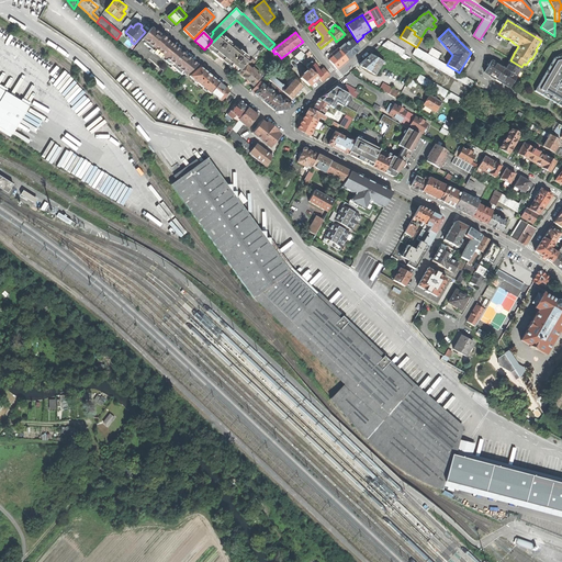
[(187,76),(199,66),(183,53),(164,37),(159,33),(157,36),(156,35),(153,38),(154,40),(148,47),(157,55),(158,53),(170,63),(169,64),(178,71),(179,70),(187,76)]
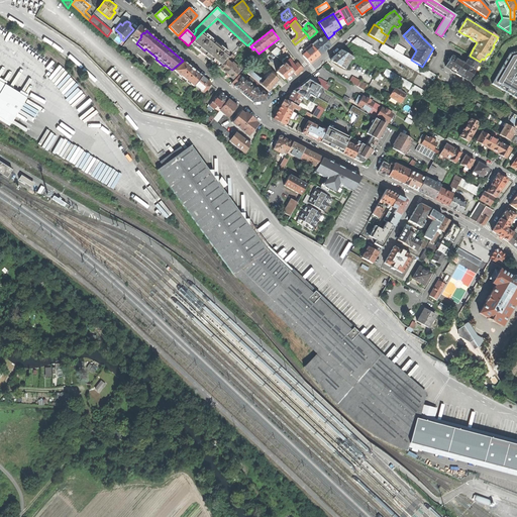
[(196,38),(191,44),(198,49),(212,62),(219,68),(226,60),(230,56),(224,50),(225,49),(223,48),(222,49),(218,45),(219,44),(216,42),(215,43),(210,38),(210,37),(209,36),(208,37),(202,32),(196,38)]
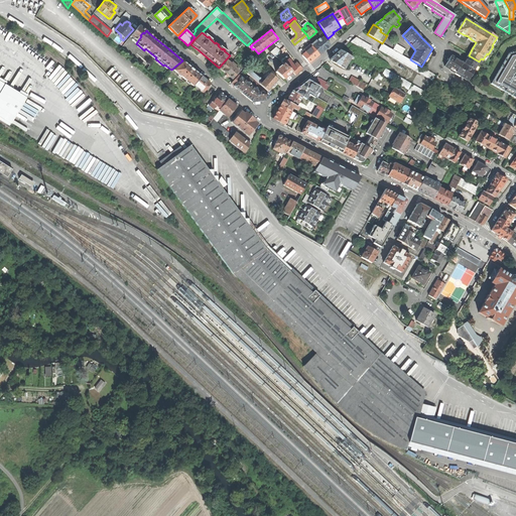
[(319,41),(313,46),(319,54),(326,50),(331,45),(324,37),(320,39),(320,38),(318,40),(319,41)]
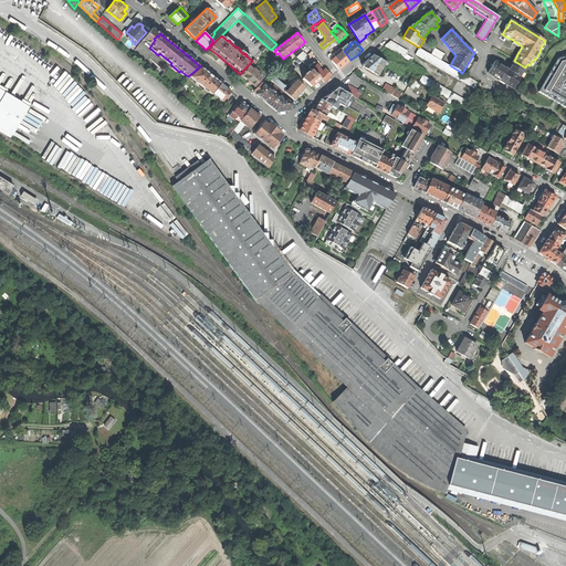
[(404,58),(408,51),(390,41),(388,43),(385,46),(395,52),(402,58),(404,58)]
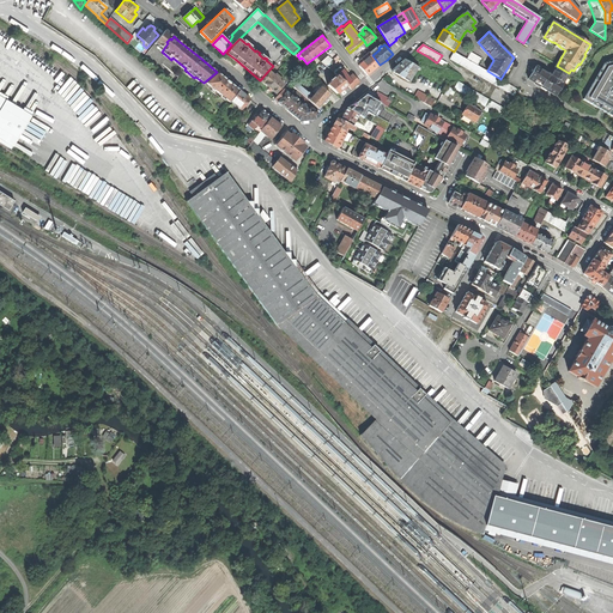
[(360,66),(368,76),(374,71),(380,65),(372,55),(368,48),(364,50),(364,52),(363,53),(365,56),(368,55),(370,58),(364,62),(363,61),(360,64),(360,65),(360,66)]
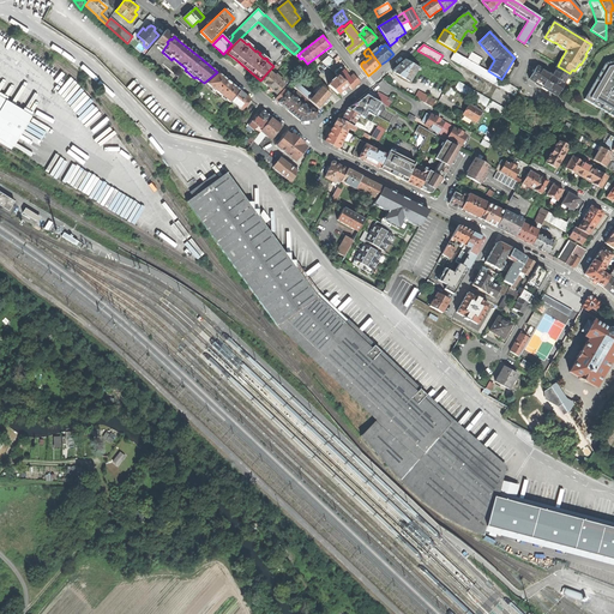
[(519,90),(501,79),(488,71),(479,66),(468,59),(455,52),(450,59),(498,86),(516,97),(519,90)]
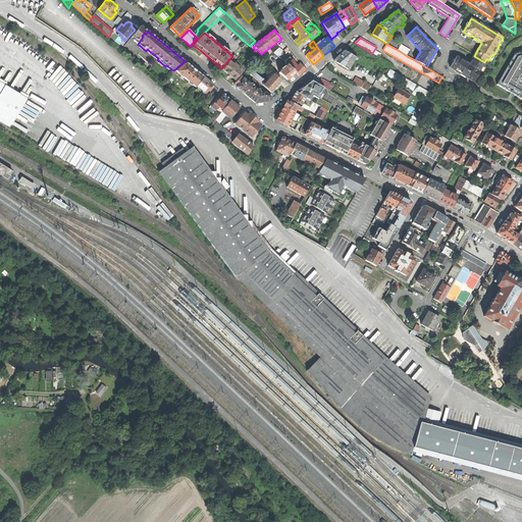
[(401,44),(398,50),(407,56),(410,50),(401,44)]
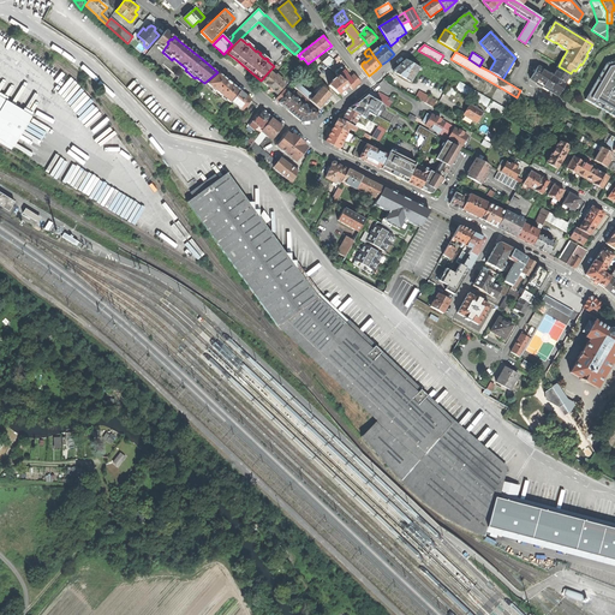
[(323,63),(339,76),(346,82),(350,85),(352,90),(356,88),(357,85),(358,82),(353,77),(351,78),(347,75),(348,73),(341,66),(329,57),(327,54),(320,59),(323,63)]
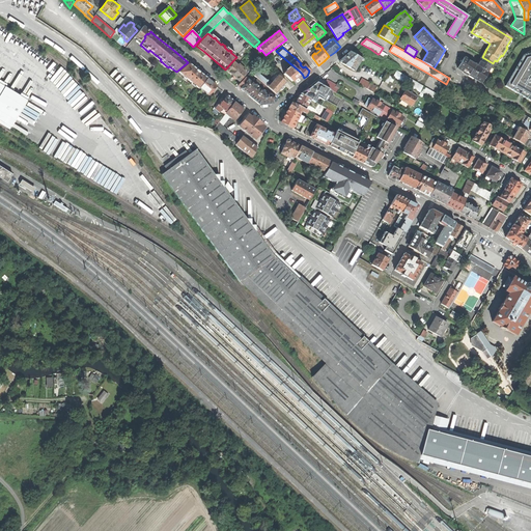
[(371,64),(378,54),(370,49),(367,54),(364,60),(371,64)]
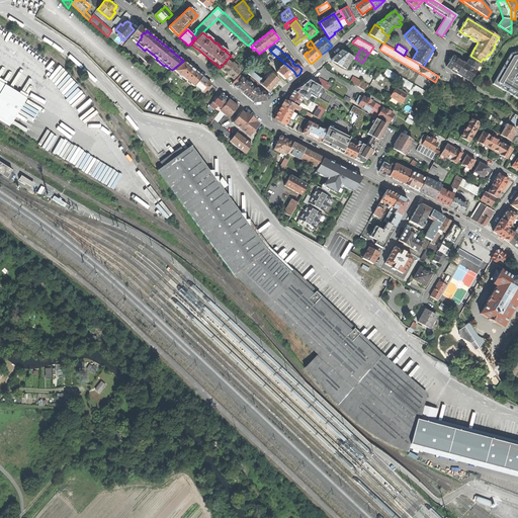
[(228,61),(227,60),(220,68),(227,74),(226,75),(228,76),(231,78),(231,77),(234,80),(241,72),(236,68),(238,67),(233,63),(232,64),(230,62),(231,62),(241,51),(238,49),(228,61)]
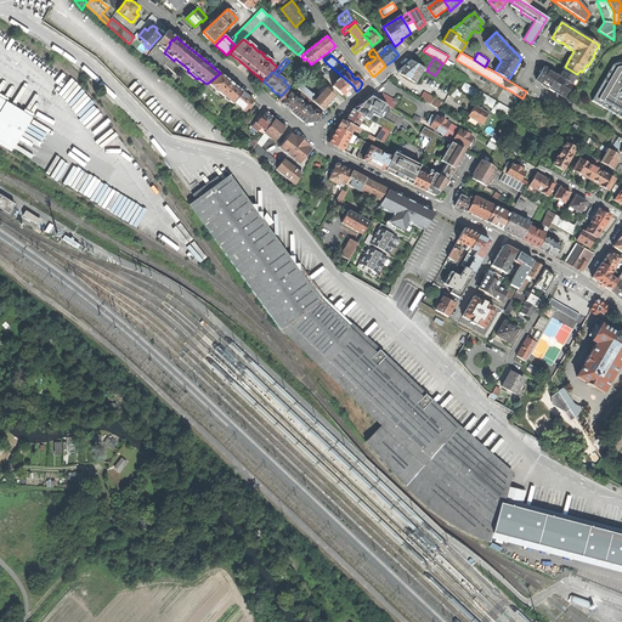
[(425,72),(425,69),(411,61),(405,67),(399,72),(399,73),(414,83),(423,71),(425,72)]
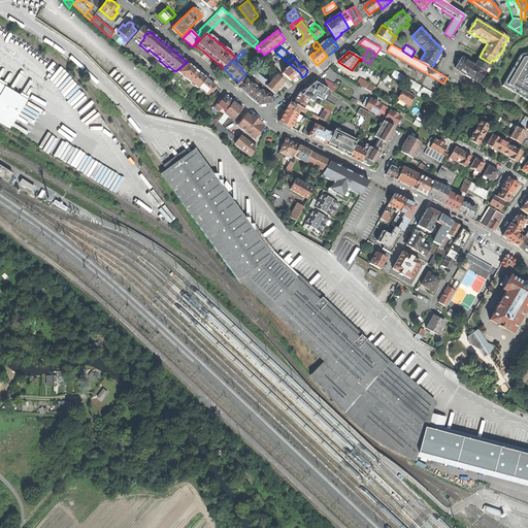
[(516,71),(514,69),(503,87),(519,95),(527,100),(527,53),(526,54),(516,71)]
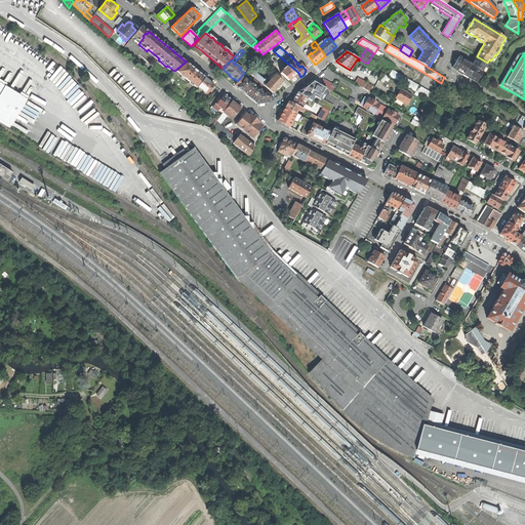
[(482,71),(487,63),(477,56),(472,65),(459,56),(452,68),(467,76),(477,82),(483,71),(482,71)]
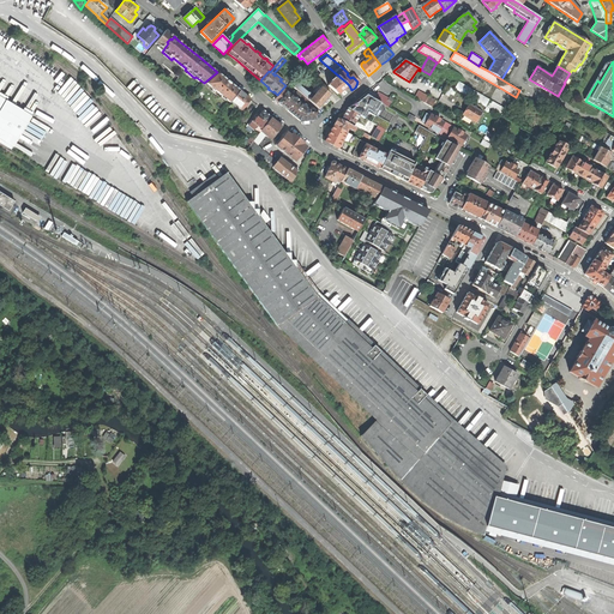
[(230,103),(232,101),(240,91),(229,82),(218,72),(209,84),(230,103)]
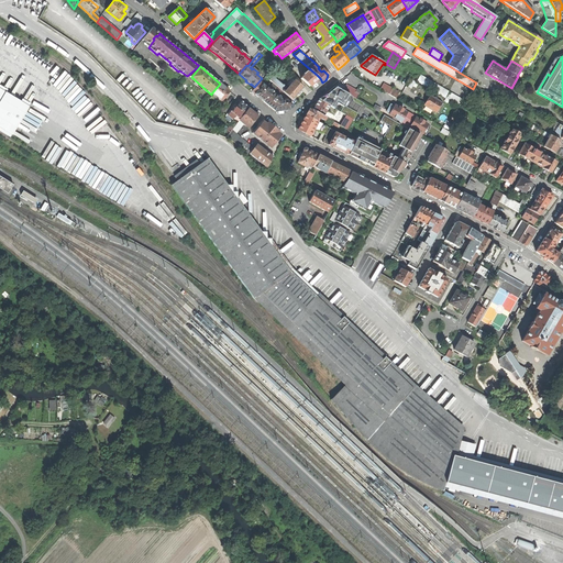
[(301,79),(310,87),(316,83),(320,78),(317,75),(310,69),(304,75),(305,76),(301,79)]
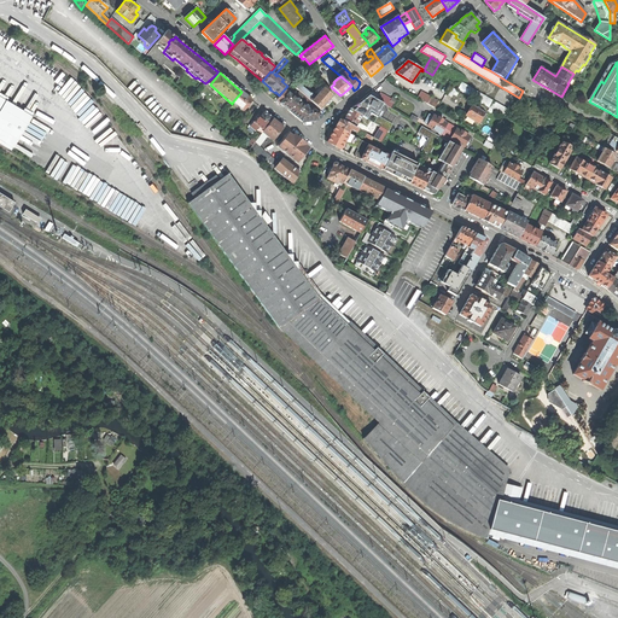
[(292,85),(302,94),(313,103),(321,110),(327,104),(328,105),(331,104),(332,101),(331,100),(334,97),(322,86),(319,91),(321,92),(315,98),(295,81),(292,85)]
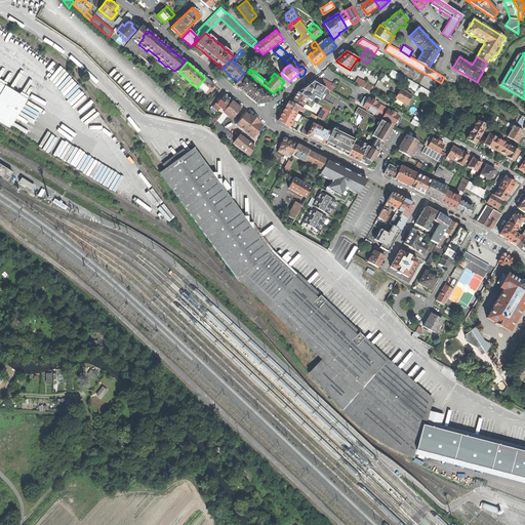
[(393,70),(389,76),(415,91),(418,85),(393,70)]
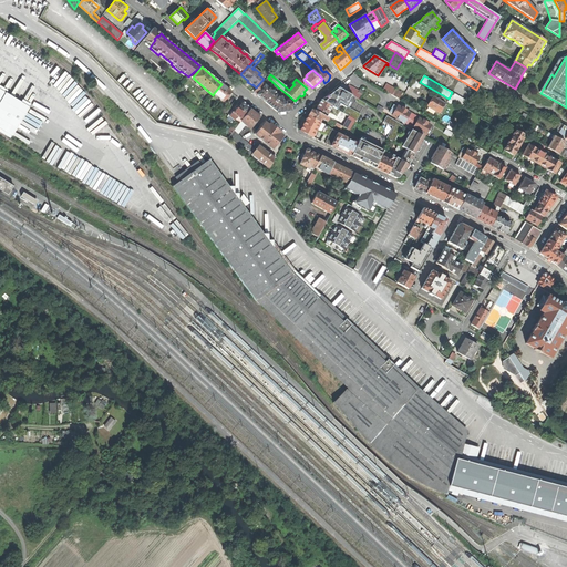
[(261,99),(266,102),(274,93),(272,92),(263,83),(257,89),(260,91),(257,95),(261,99)]
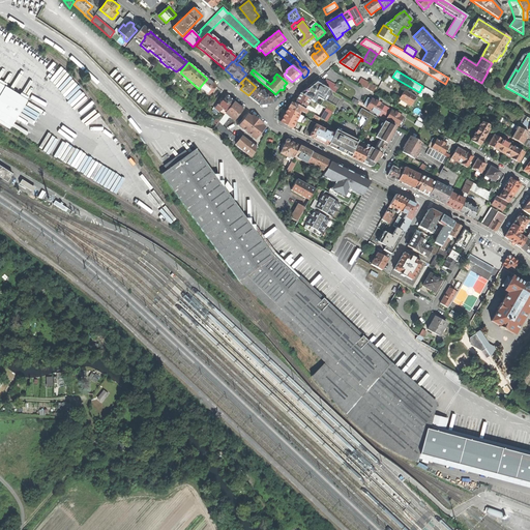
[(209,95),(216,86),(212,82),(207,79),(200,87),(202,89),(209,95)]
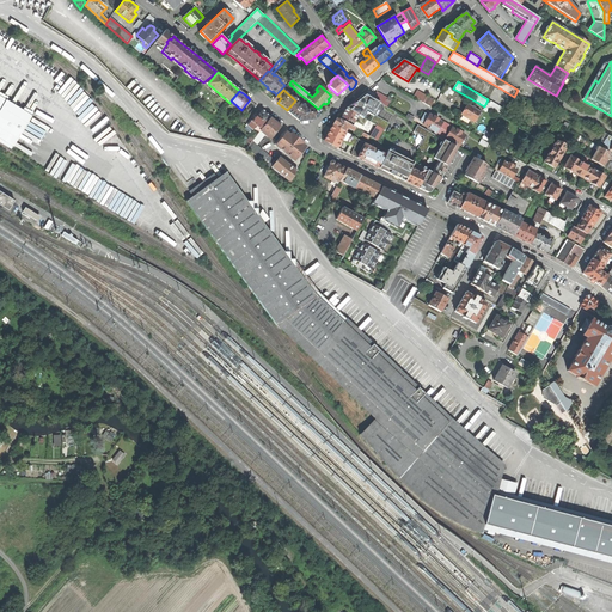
[(363,95),(379,103),(386,108),(389,104),(390,104),(392,101),(387,97),(386,99),(375,92),(374,95),(368,91),(363,95)]
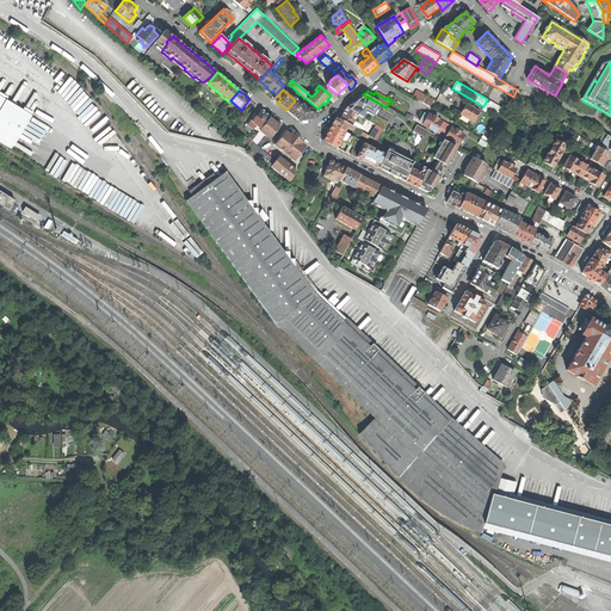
[(426,97),(417,91),(413,97),(423,103),(426,97)]
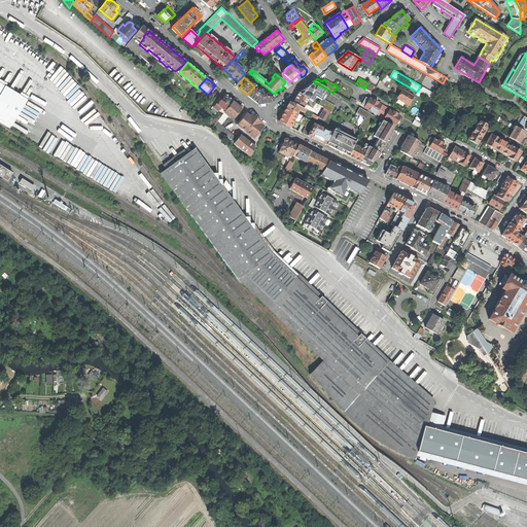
[(257,80),(253,85),(254,86),(258,89),(260,86),(264,90),(267,88),(257,80)]
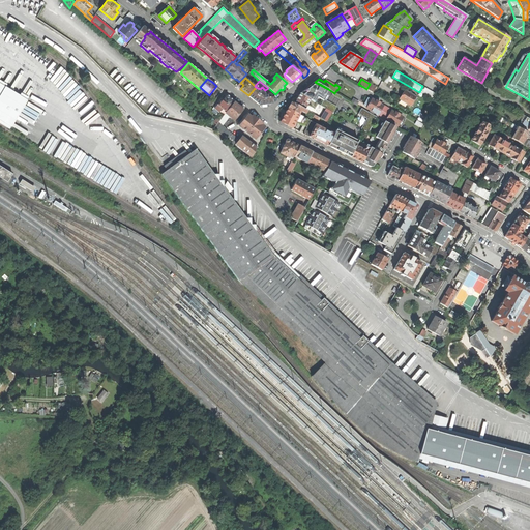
[(0,119),(11,126),(28,98),(0,82),(0,119)]
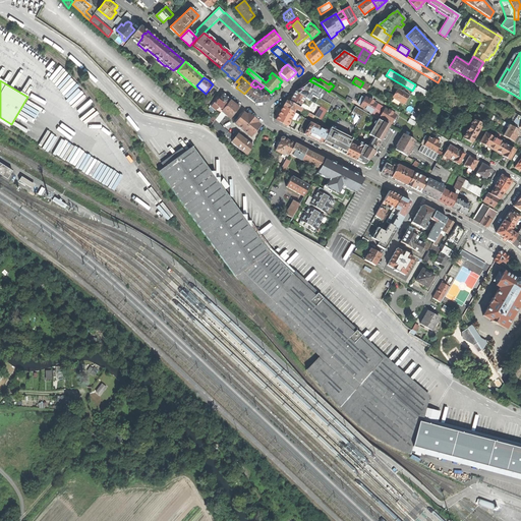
[(304,85),(294,93),(304,98),(308,100),(312,94),(317,96),(319,93),(320,94),(320,93),(323,88),(309,80),(304,85)]
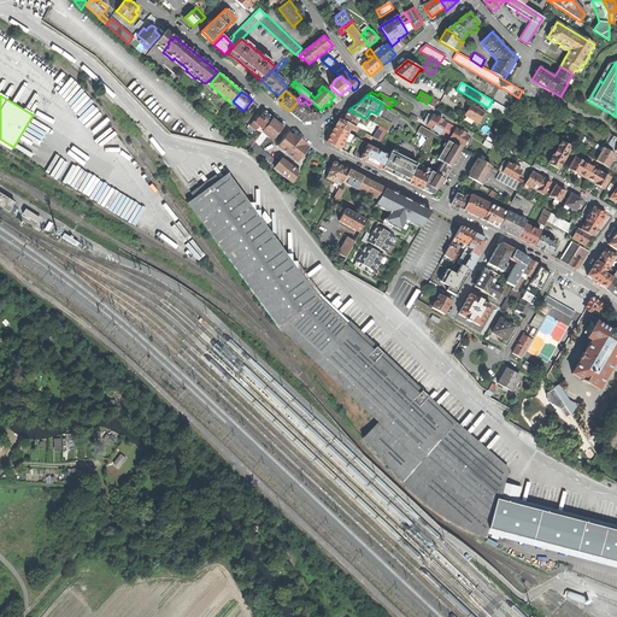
[(439,101),(432,98),(428,104),(434,107),(439,101)]
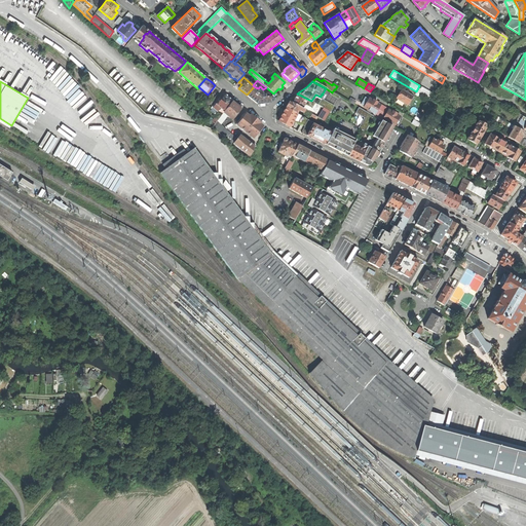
[(436,95),(420,85),(416,91),(431,101),(436,95)]
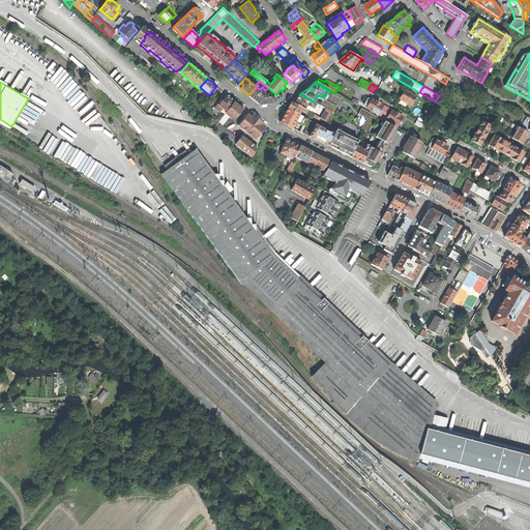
[(259,105),(273,104),(276,100),(270,95),(266,95),(264,93),(264,92),(263,91),(262,92),(260,89),(256,87),(248,95),(254,100),(259,105)]
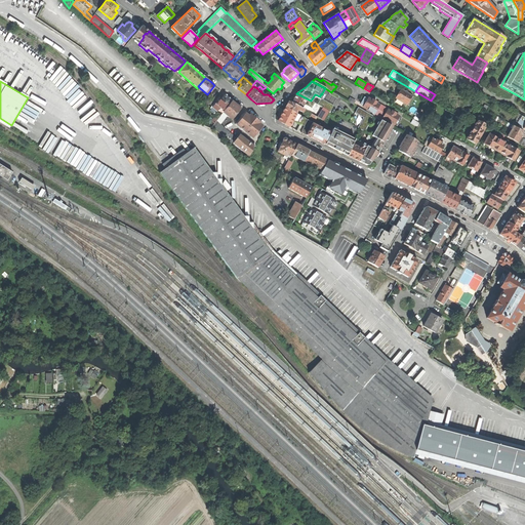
[(405,105),(411,95),(401,89),(398,94),(396,98),(405,105)]
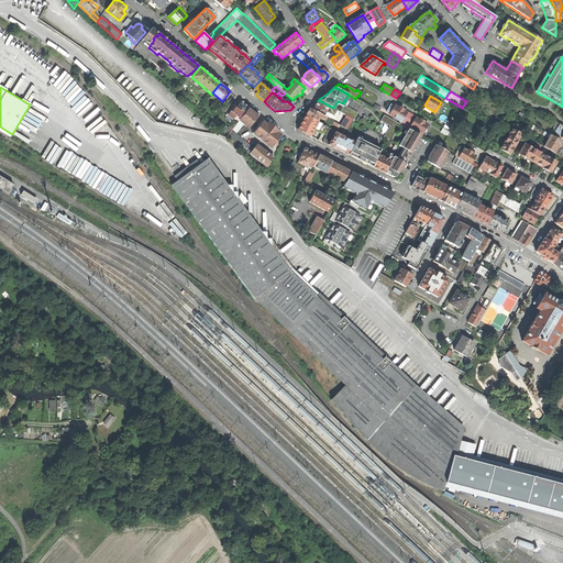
[(364,103),(355,99),(353,103),(345,100),(345,101),(344,100),(343,103),(338,101),(333,108),(339,112),(352,119),(355,121),(364,103)]
